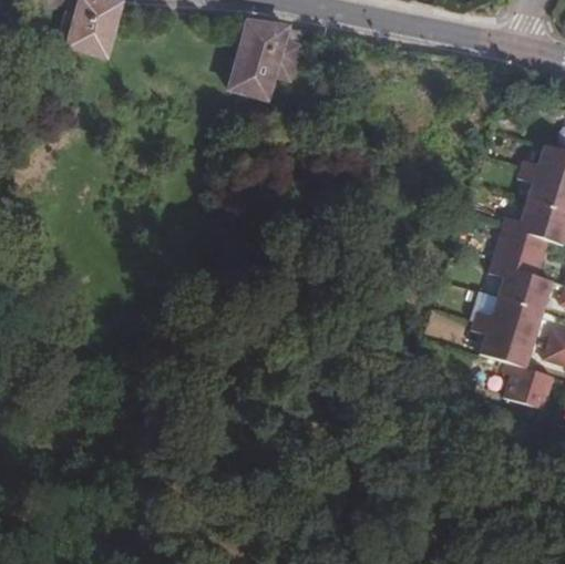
[(109,60),(122,4),(123,1),(115,0),(78,0),(65,49),(109,60)]
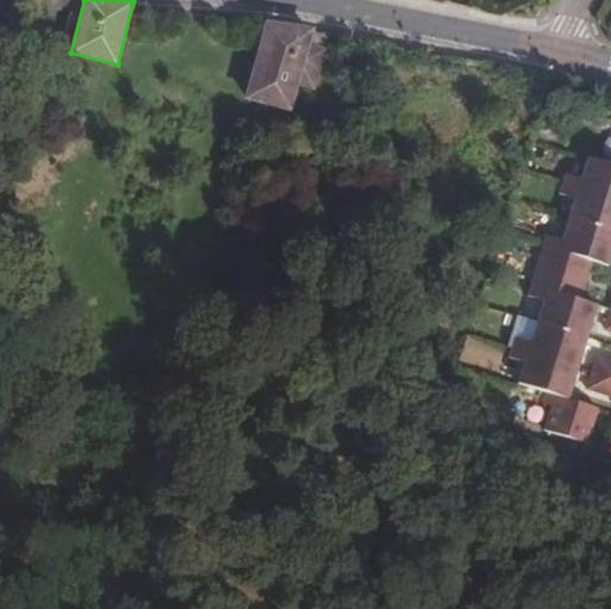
[(298,84),(309,43),(313,31),(314,28),(266,19),(265,24),(244,98),(291,110),(298,84)]
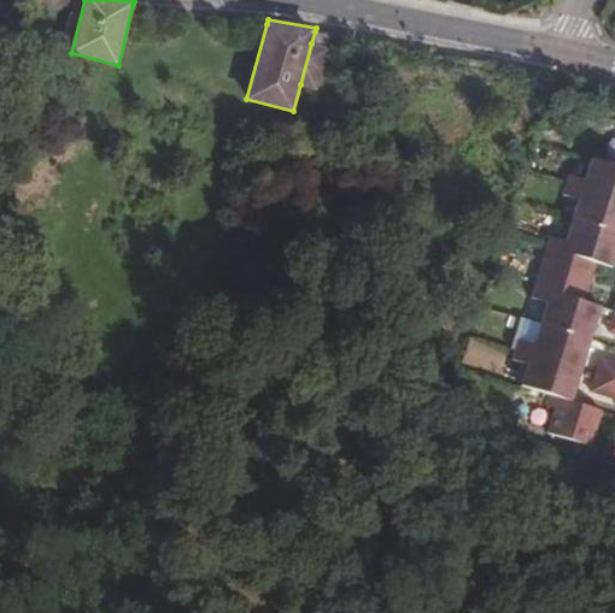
[(311,43),(300,84),(317,89),(328,48),(311,43)]
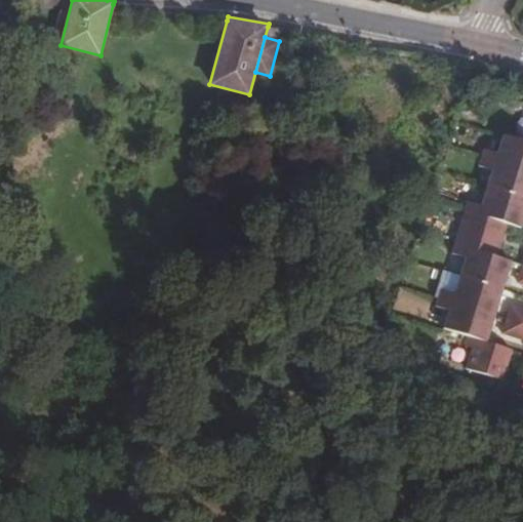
[(522,139),(504,134),(497,153),(484,150),(481,157),(522,169),(522,139)]
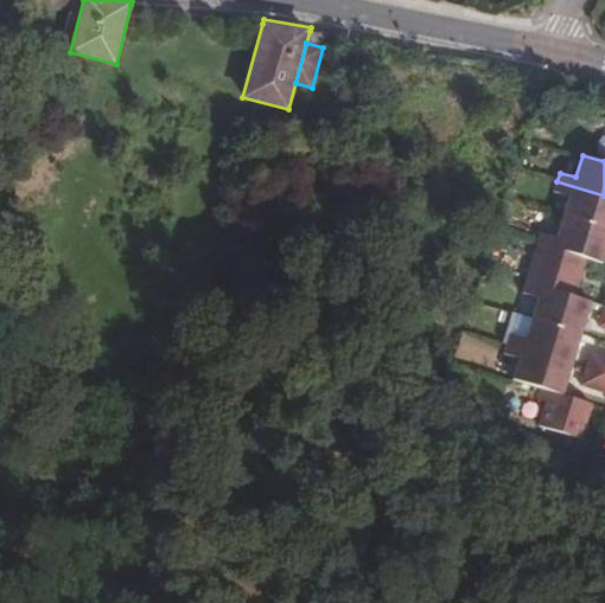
[(604,196),(556,181),(553,191),(568,197),(562,216),(604,229),(604,196)]
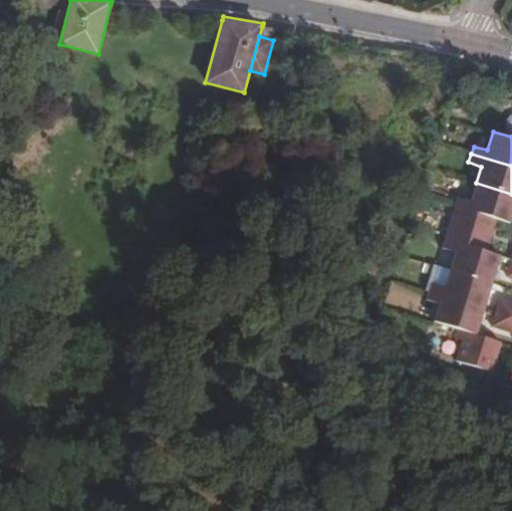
[(511,219),(511,194),(476,183),(470,202),(457,198),(454,207),(497,221),(509,225),(511,219)]
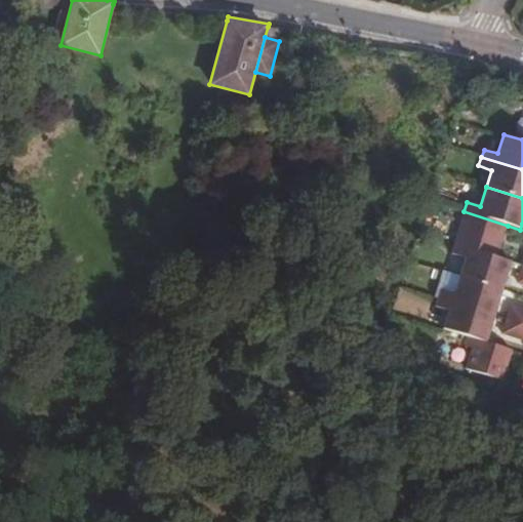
[(497,254),(508,226),(464,211),(453,240),(497,254)]
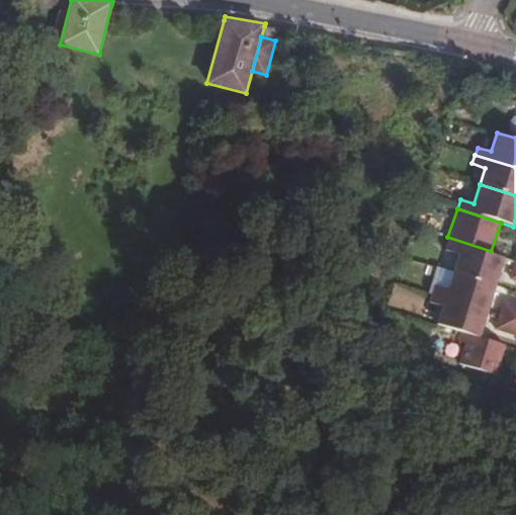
[(495,283),(503,259),(504,255),(491,251),(447,237),(444,248),(457,253),(452,268),(495,283)]
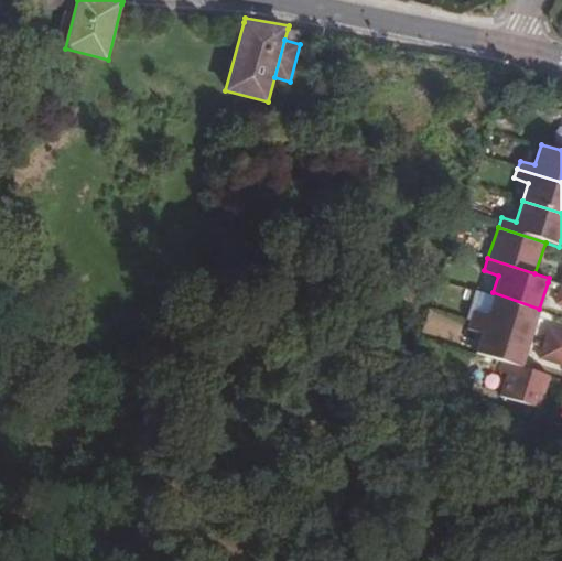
[(530,336),(539,309),(493,292),(486,312),(472,308),(468,315),(530,336)]
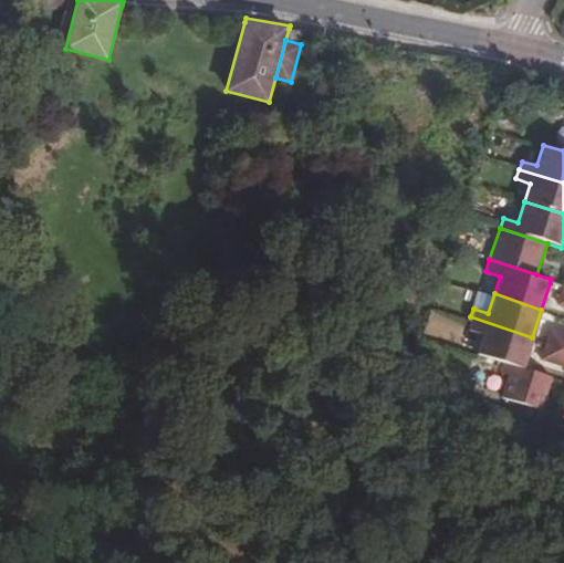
[(532,337),(470,316),(467,326),(481,331),(476,350),(502,358),(523,365),(532,337)]
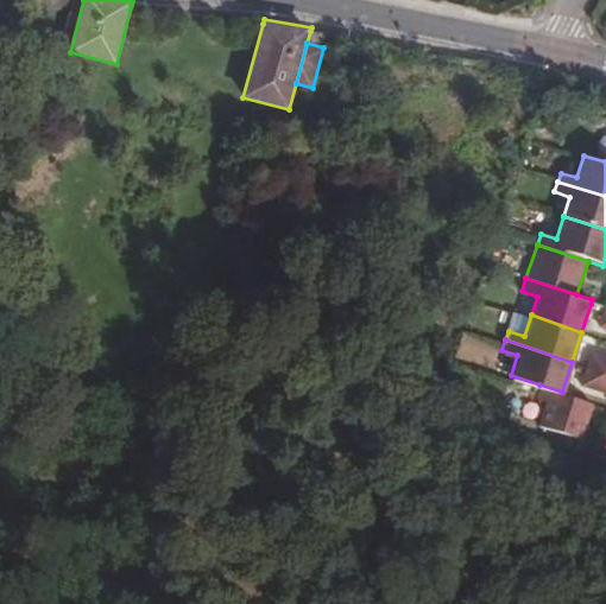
[(605,356),(598,354),(593,369),(605,373),(605,356)]
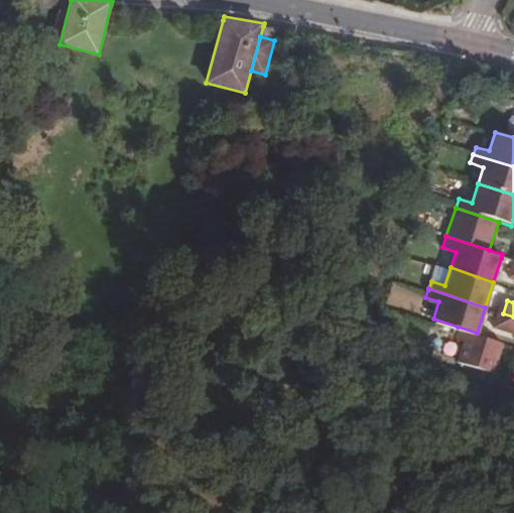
[(513,316),(503,313),(498,327),(513,331),(513,316)]
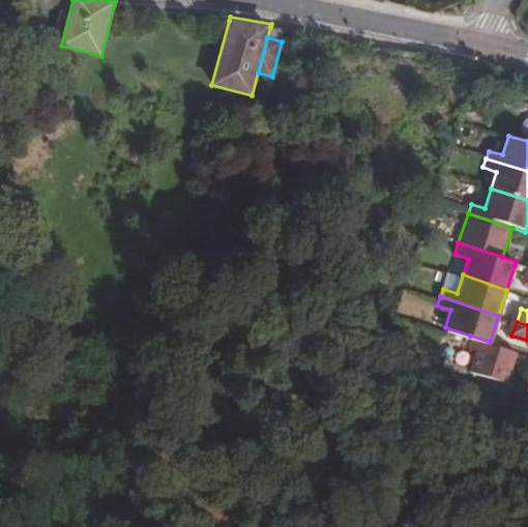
[(498,378),(507,348),(490,342),(470,335),(467,344),(475,346),(468,369),(498,378)]
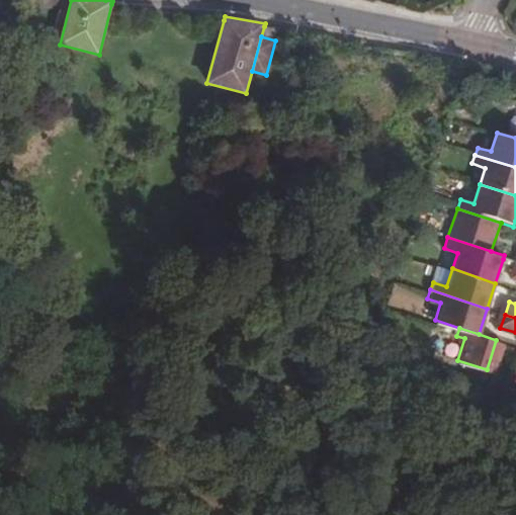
[(495,371),(504,343),(496,340),(487,369),(495,371)]
